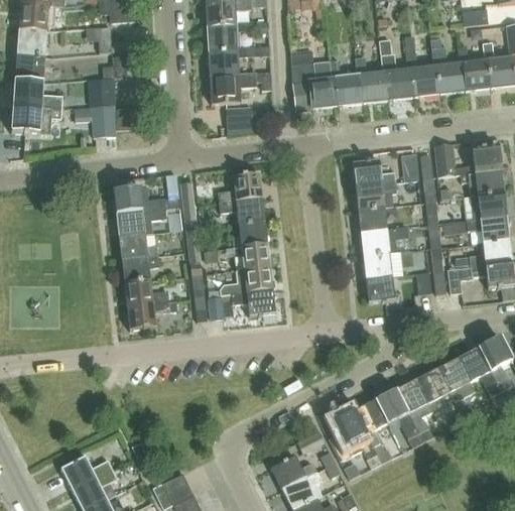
[(111,22),(123,21),(122,0),(109,1),(110,13),(111,22)]
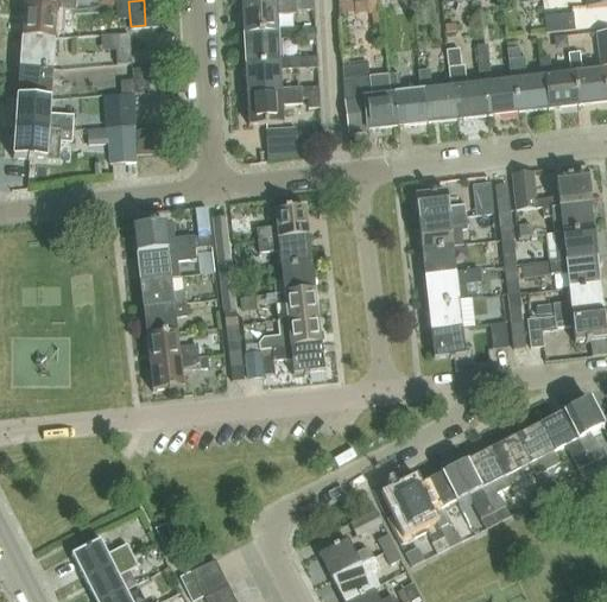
[(145,25),(159,24),(158,0),(144,0),(145,25)]
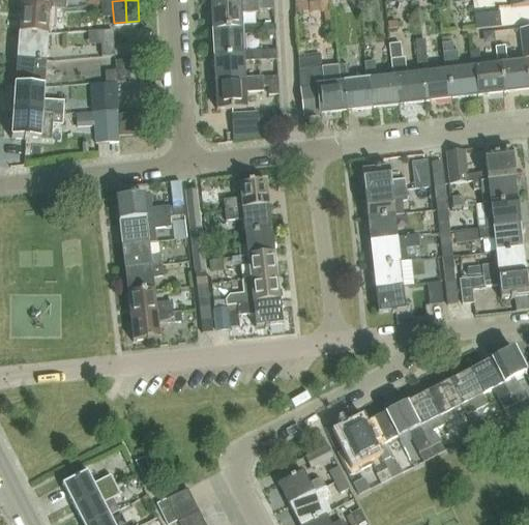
[(212,0),(213,26),(240,25),(240,22),(240,10),(258,9),(258,6),(274,6),(273,0),(212,0)]
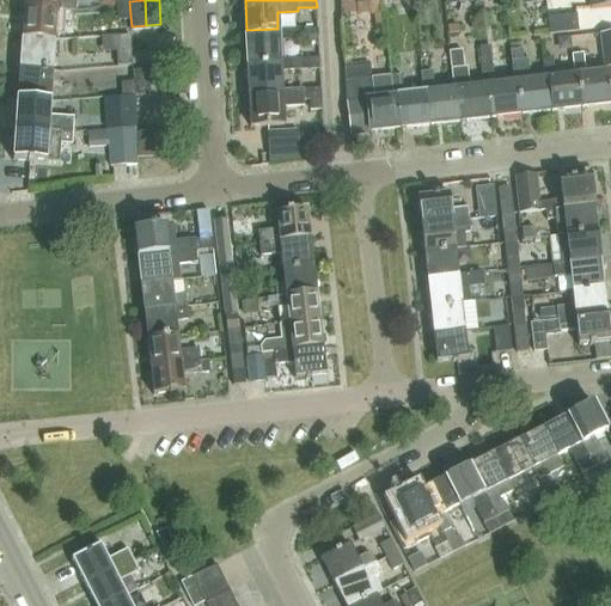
[(356,0),(358,10),(372,7),(372,11),(382,10),(380,0),(356,0)]
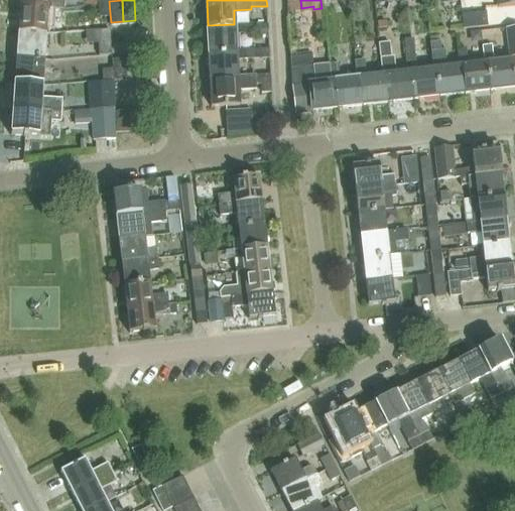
[(110,13),(109,1),(97,1),(98,13),(110,13)]
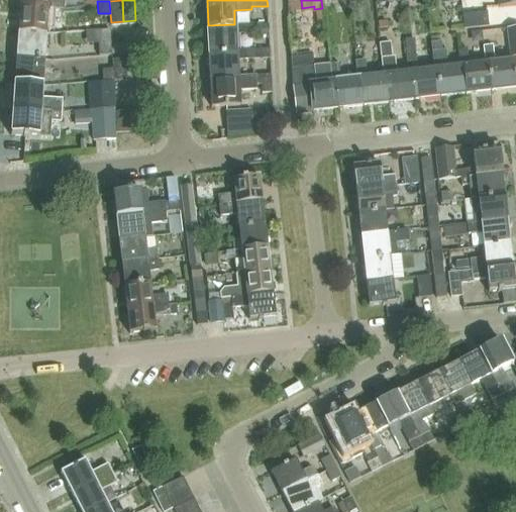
[(18,29),(46,31),(48,14),(64,15),(65,6),(20,3),(18,29)]
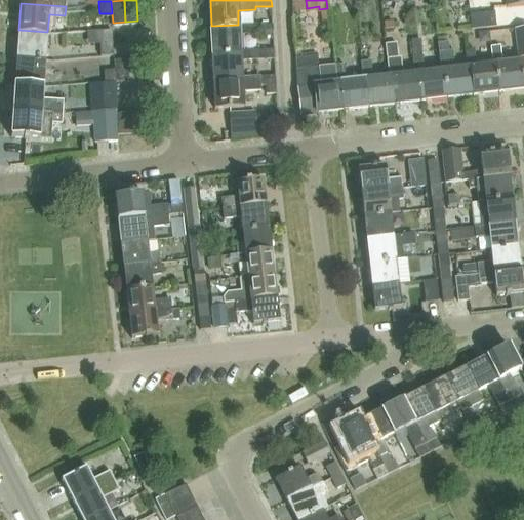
[(472,25),(496,22),(495,6),(471,9),(472,25)]
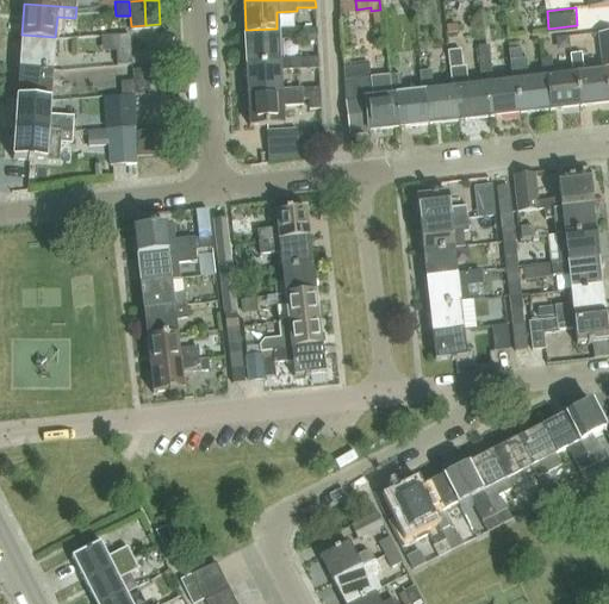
[(298,24),(277,25),(277,29),(246,30),(247,61),(279,60),(279,56),(278,36),(298,35),(298,24)]
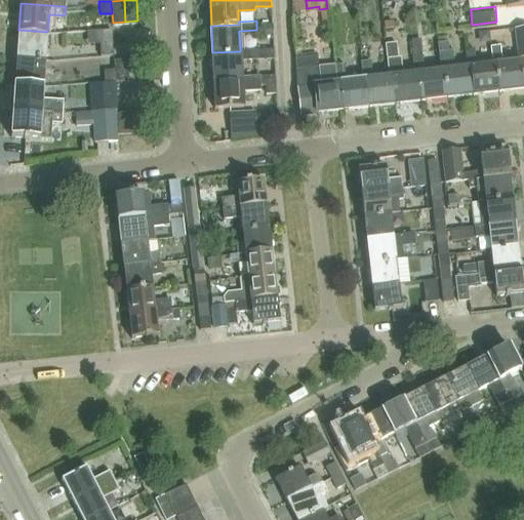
[(273,31),(273,21),(265,21),(265,31),(273,31)]
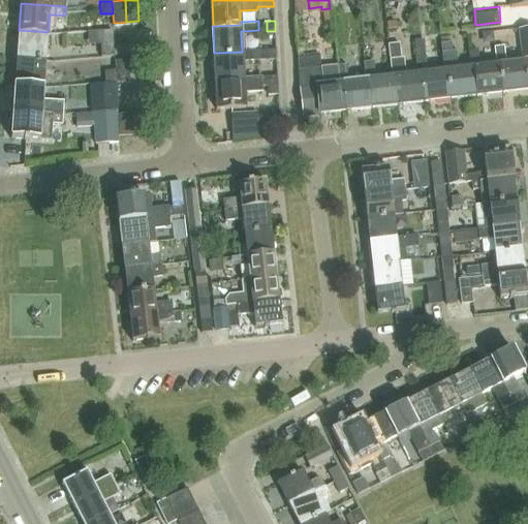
[(115,39),(114,27),(103,27),(104,40),(115,39)]
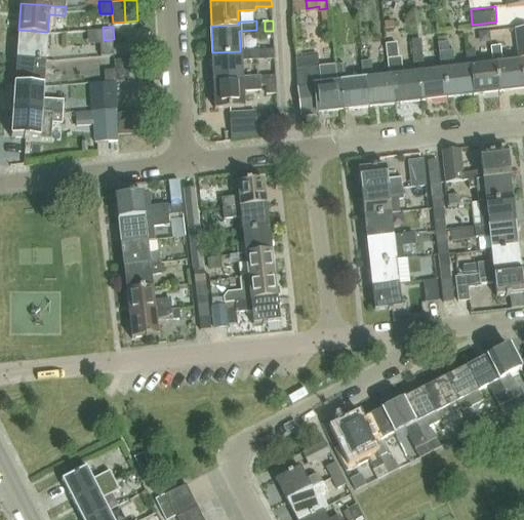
[(46,56),(47,32),(18,30),(16,56),(46,58),(46,56)]
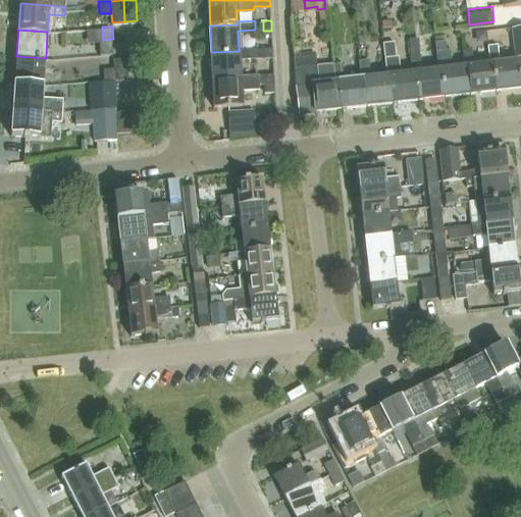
[(415,70),(419,97),(445,94),(440,66),(438,66),(421,68),(418,36),(409,37),(412,71),(415,70)]
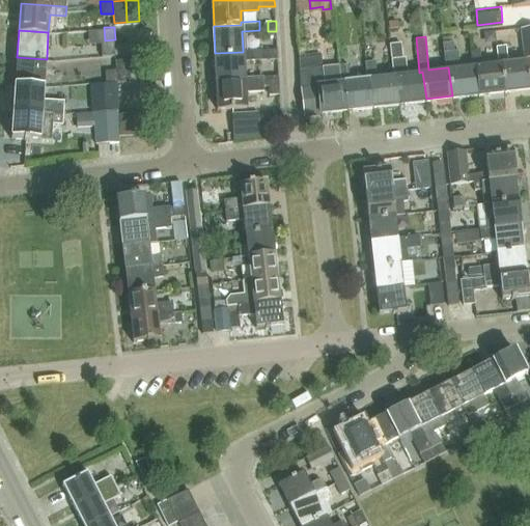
[(390,42),(392,57),(394,76),(397,75),(400,102),(426,99),(422,72),(419,73),(410,74),(408,55),(401,56),(399,40),(390,42)]
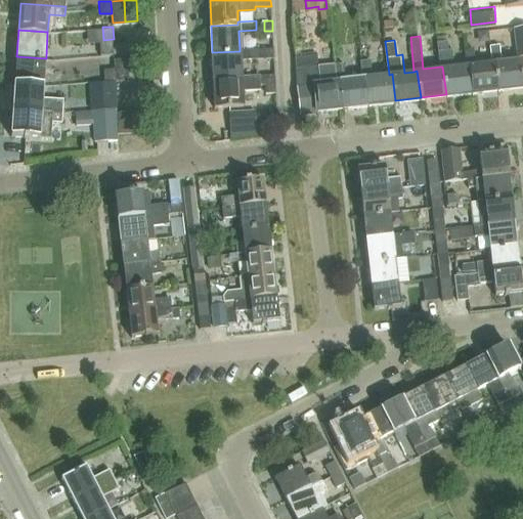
[(498,42),(490,43),(492,61),(495,61),(498,89),(522,85),(522,70),(521,58),(500,60),(498,42)]
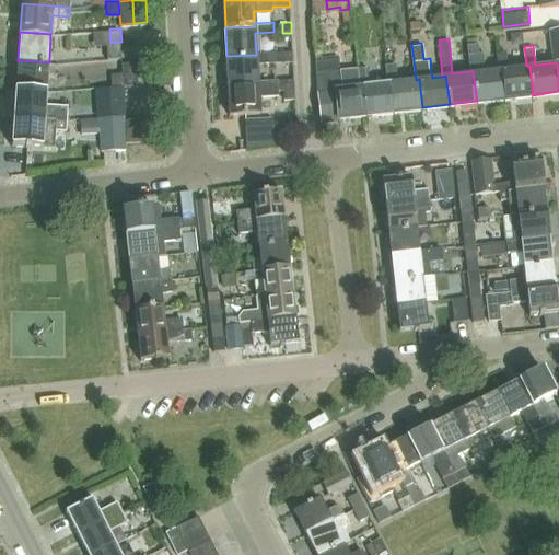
[(530,66),(526,66),(508,68),(505,48),(496,49),(498,69),(501,69),(504,97),(533,95),(530,66)]
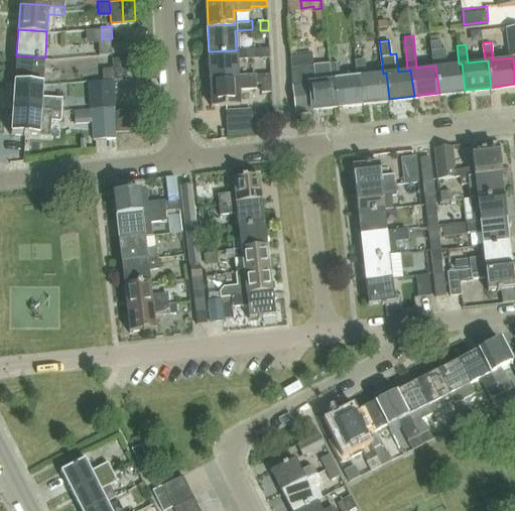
[(269,45),(253,46),(254,55),(270,54),(269,45)]
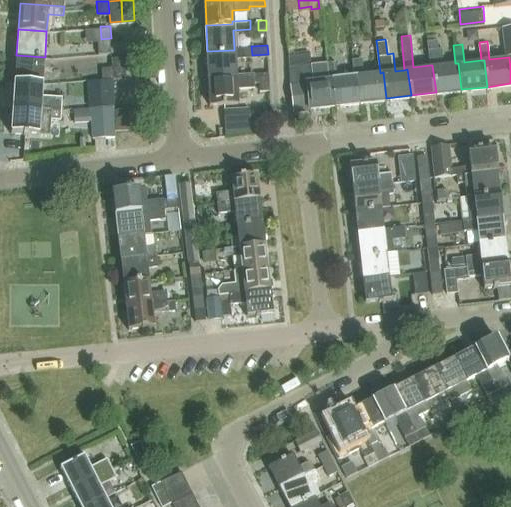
[(236,75),(236,73),(235,56),(252,55),(251,46),(234,47),(234,50),(207,51),(209,77),(236,75)]
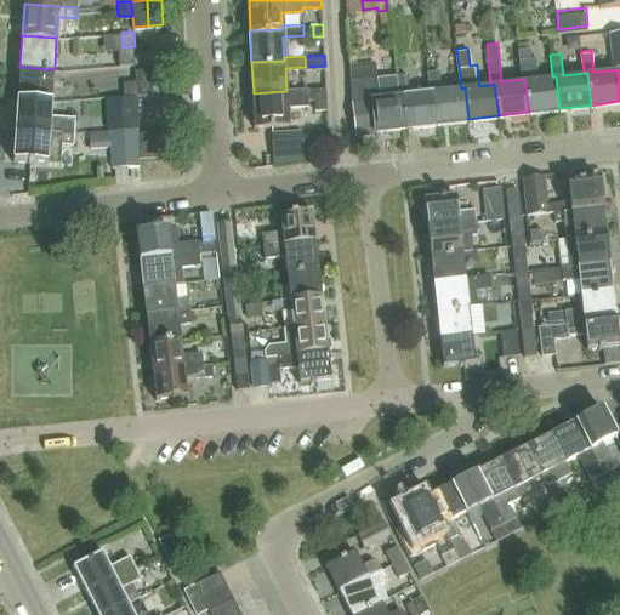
[(556,77),(552,77),(533,79),(530,57),(519,58),(522,79),(524,79),(529,112),(559,108),(556,77)]
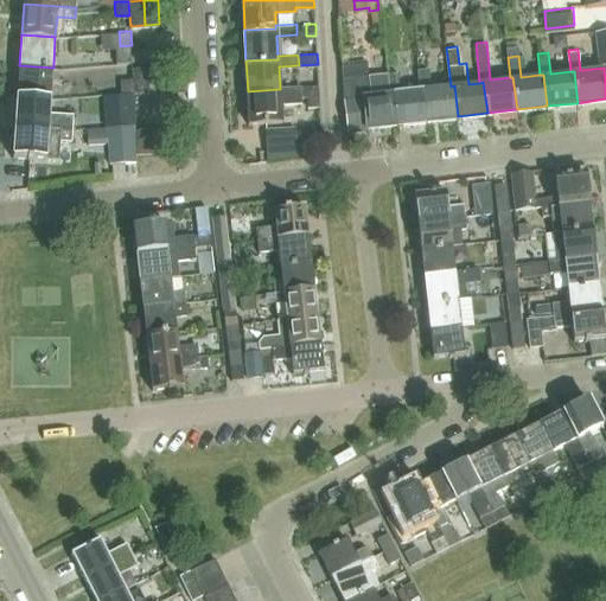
[(371,95),(368,61),(340,64),(345,109),(364,107),(367,127),(399,123),(395,93),(390,94),(371,95)]
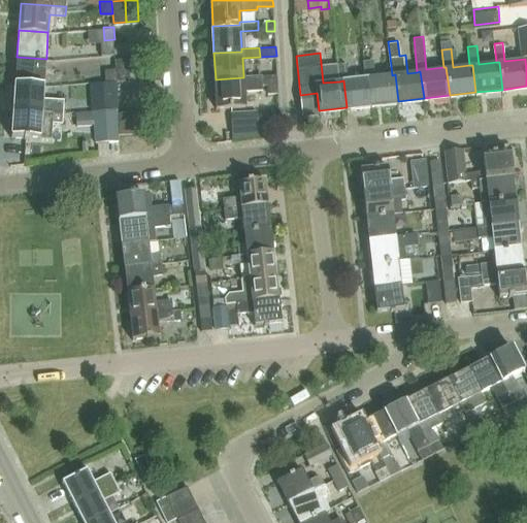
[(129,78),(141,77),(140,56),(128,57),(129,78)]
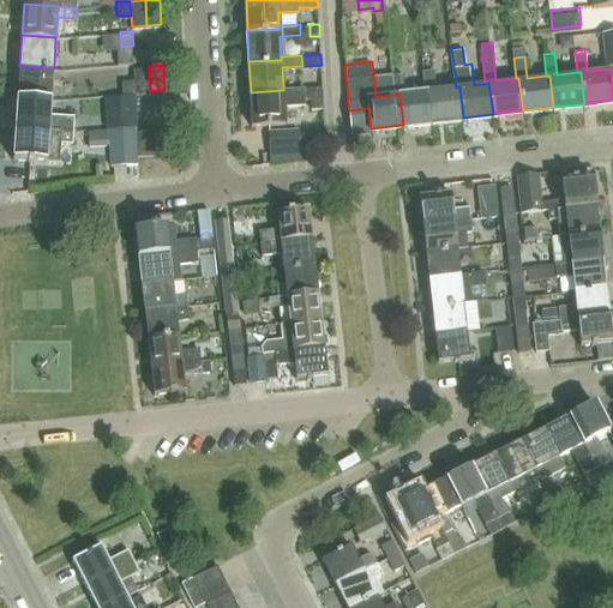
[(18,96),(52,98),(52,96),(54,68),(19,66),(18,96)]
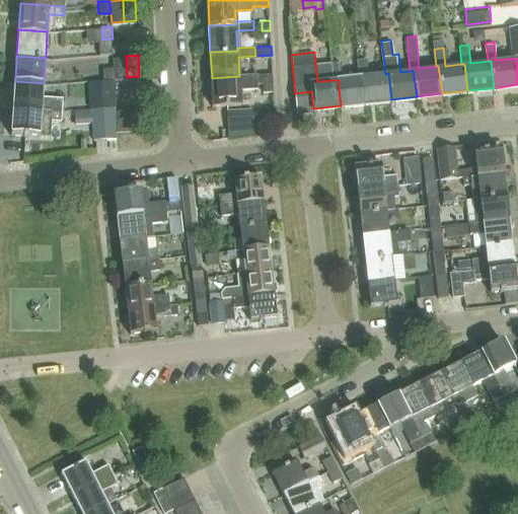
[(126,56),(113,56),(115,78),(127,77),(126,56)]
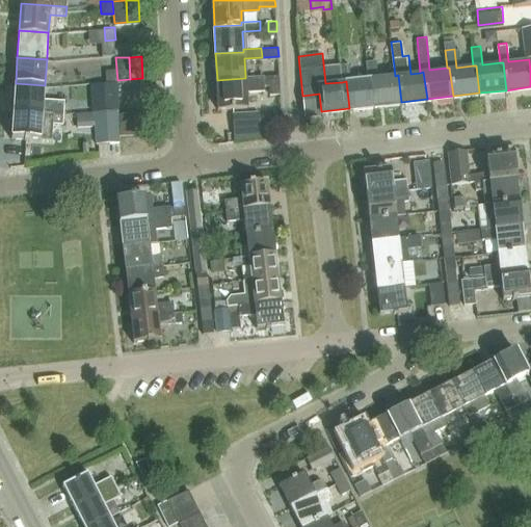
[(398,75),(395,76),(377,77),(375,59),(367,60),(369,79),(372,78),(375,105),(401,102),(398,75)]
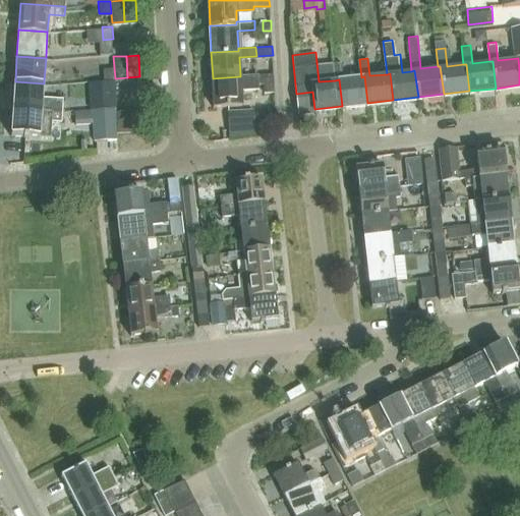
[(364,76),(361,77),(344,79),(342,61),(333,62),(335,80),(339,79),(342,106),(367,103),(364,76)]
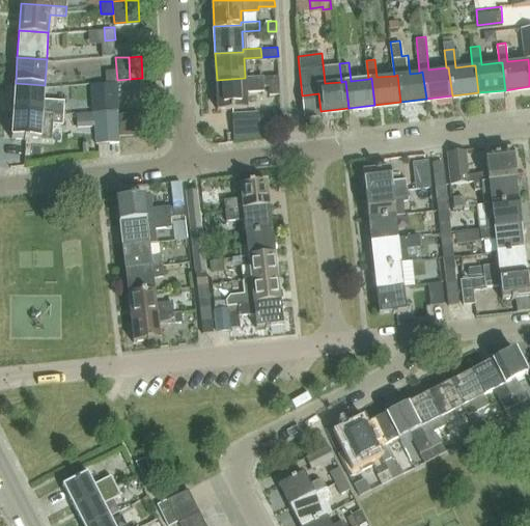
[(104,79),(116,79),(116,66),(104,66),(104,79)]
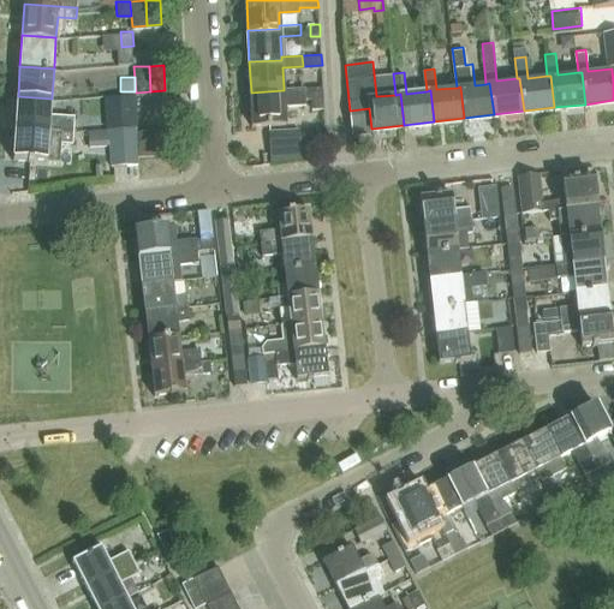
[(284,90),(251,93),(252,124),(285,121),(284,103),(307,102),(307,96),(323,95),(323,85),(284,88),(284,90)]
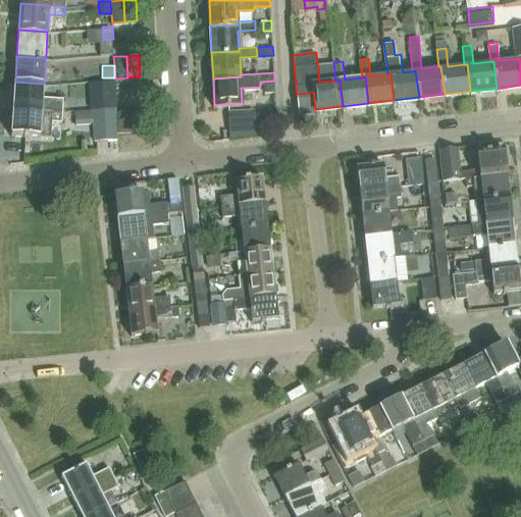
[(43,96),(44,84),(15,82),(13,108),(49,110),(63,111),(64,98),(43,96)]
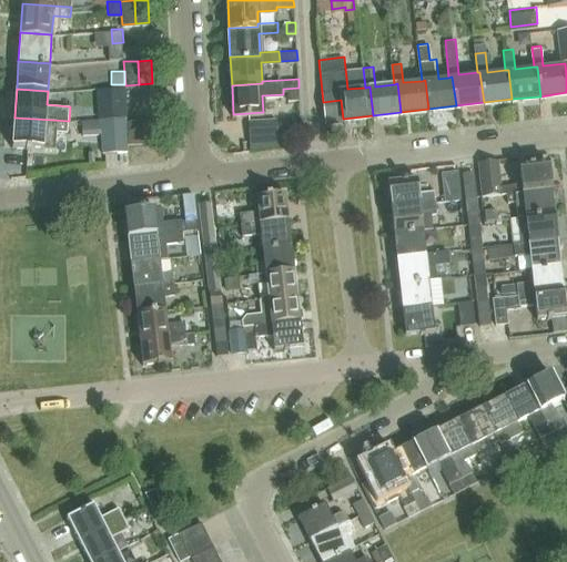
[(125,115),(99,116),(101,151),(128,149),(125,115)]
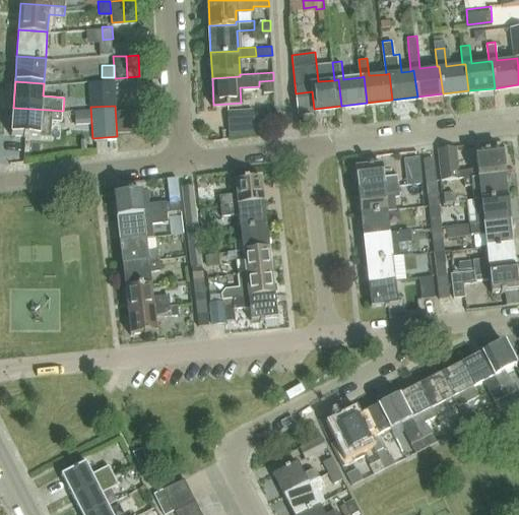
[(130,129),(142,128),(141,107),(129,108),(130,129)]
